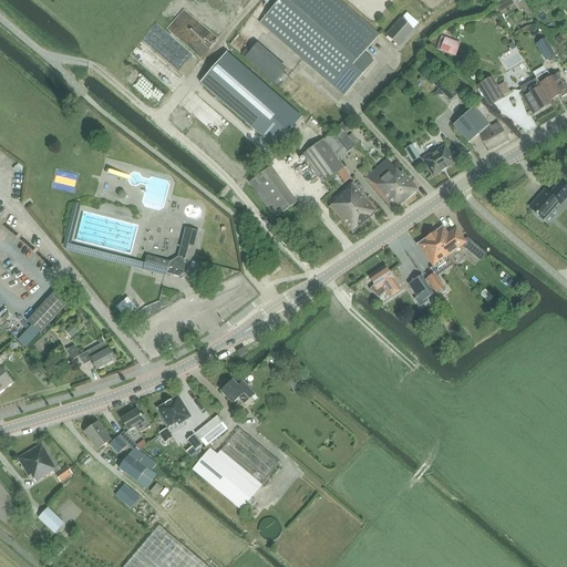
[(364,53),(380,35),(338,0),(279,0),(259,23),(344,96),(373,62),(364,53)]
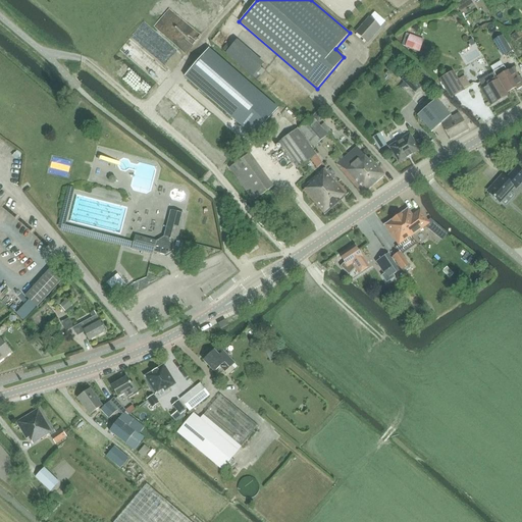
[(366,45),(380,30),(368,18),(355,34),(366,45)]
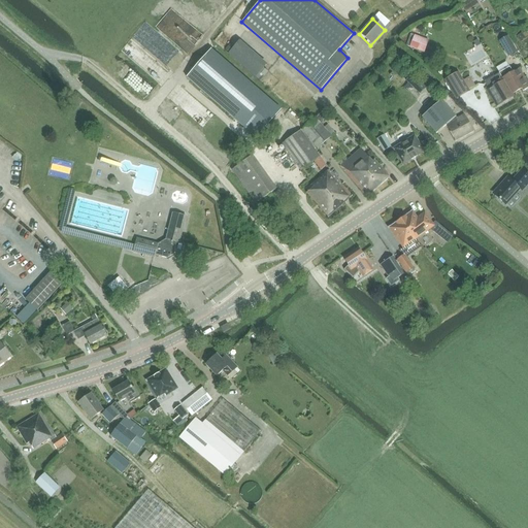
[(410,46),(418,50),(422,38),(415,36),(410,46)]
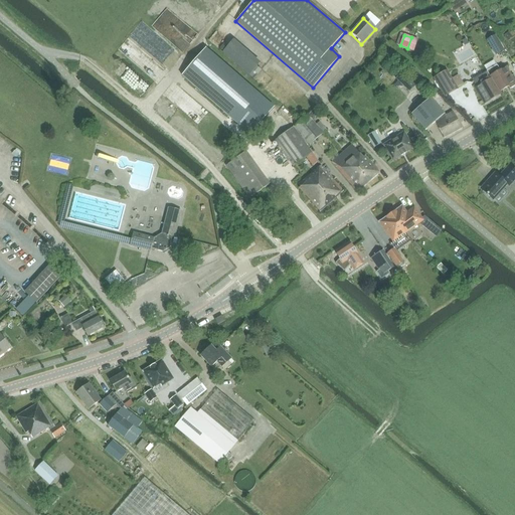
[(504,51),(495,36),(487,40),(495,56),(504,51)]
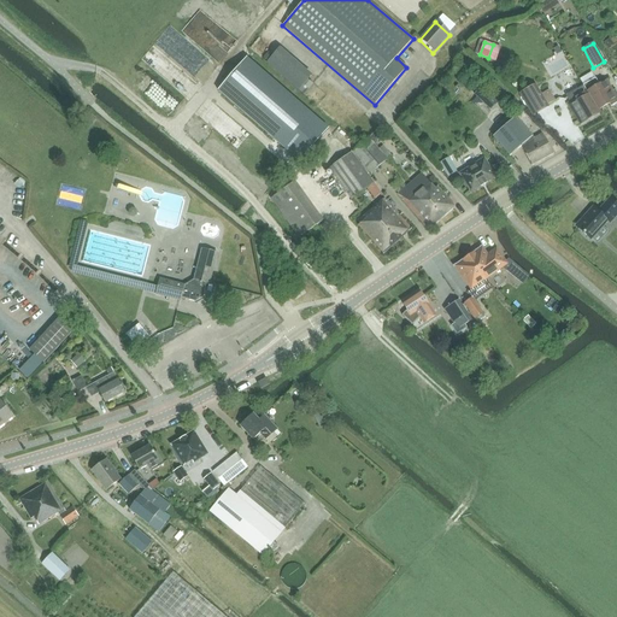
[(266,64),(299,90),(304,95),(312,86),(307,81),(313,75),(281,47),(266,64)]
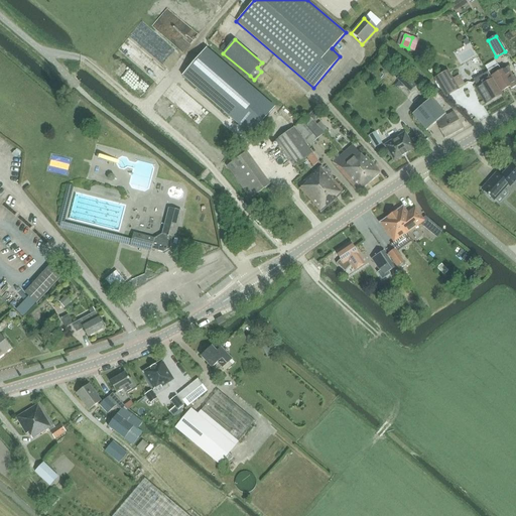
[(181,77),(249,135),(274,108),(206,48),(181,77)]
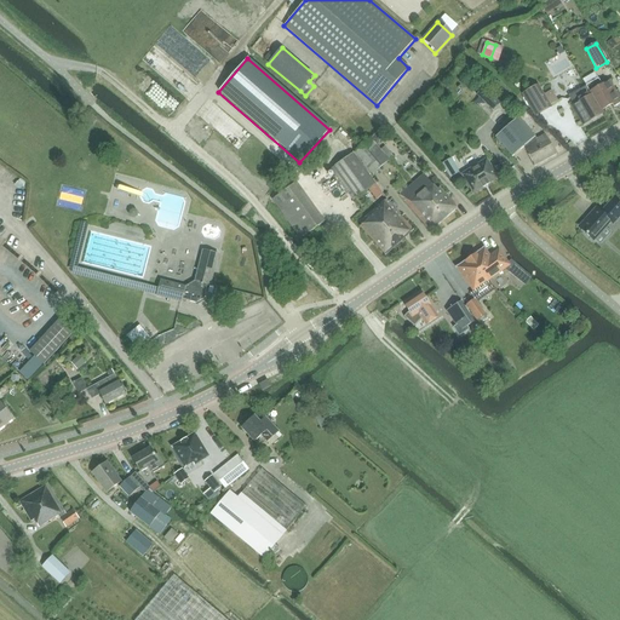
[(598,81),(587,87),(602,112),(613,104),(614,108),(619,103),(619,93),(618,91),(615,92),(609,81),(602,86),(598,81)]
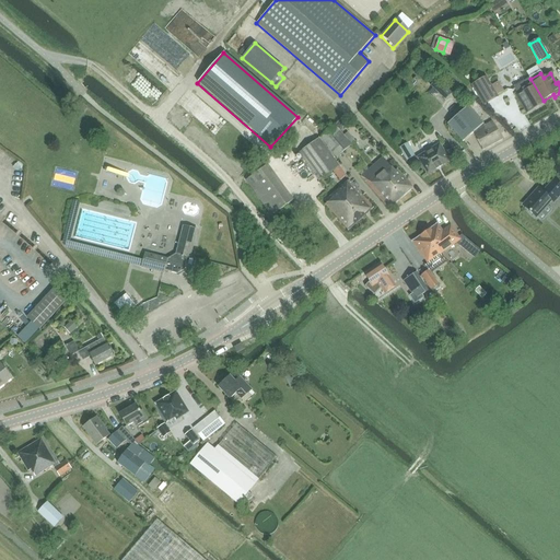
[(493,79),(499,90),(505,85),(500,76),(493,79)]
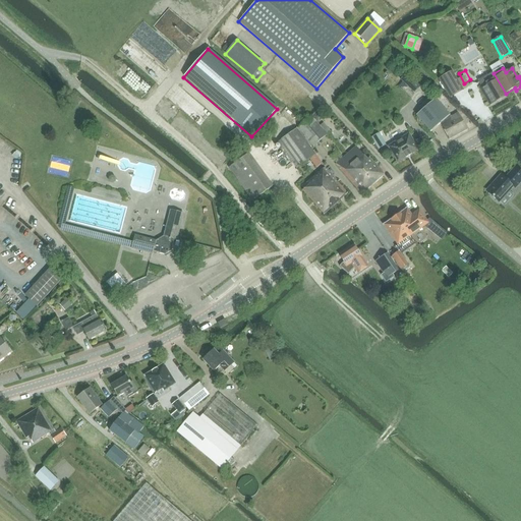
[(450,98),(463,91),(452,71),(439,79),(450,98)]
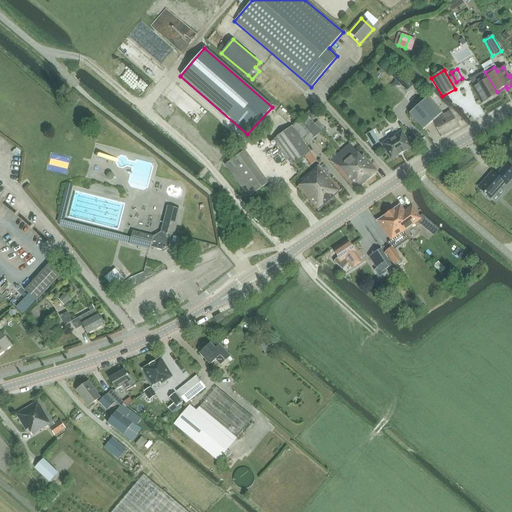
[(482,75),(471,81),(474,87),(473,88),(482,103),(498,94),(497,92),(485,72),(484,71),(481,73),(482,75)]
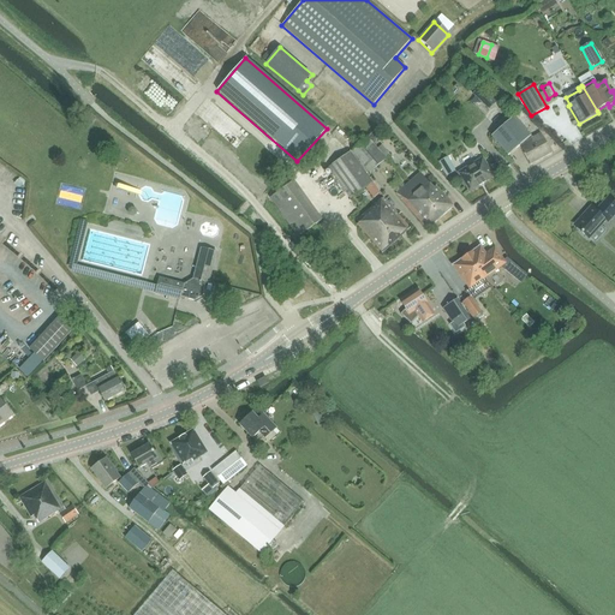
[(481,87),(473,94),(478,99),(485,91),(481,87)]
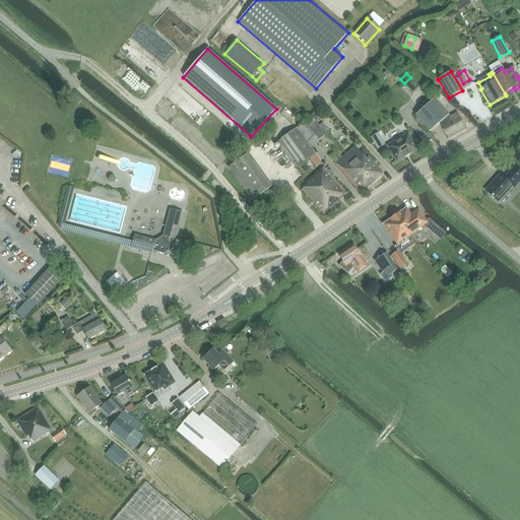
[(449,138),(466,129),(457,114),(450,118),(449,116),(435,99),(415,116),(430,132),(444,120),(445,123),(441,125),(449,138)]
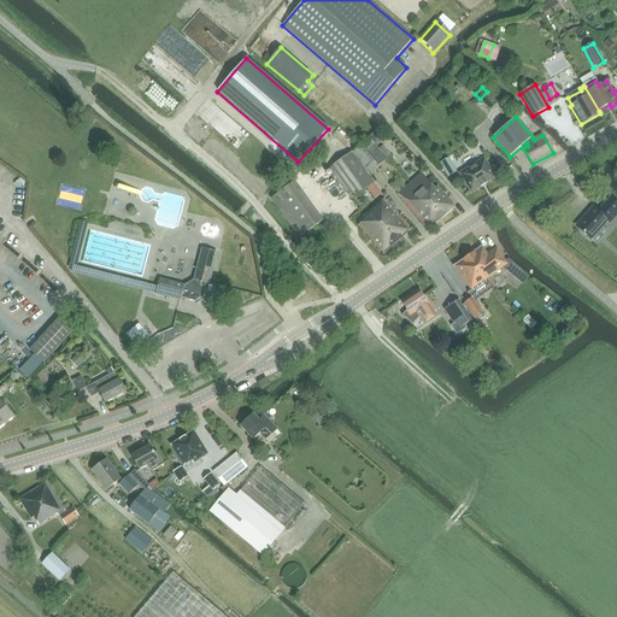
[(388,160),(369,139),(353,153),(371,175),(388,160)]
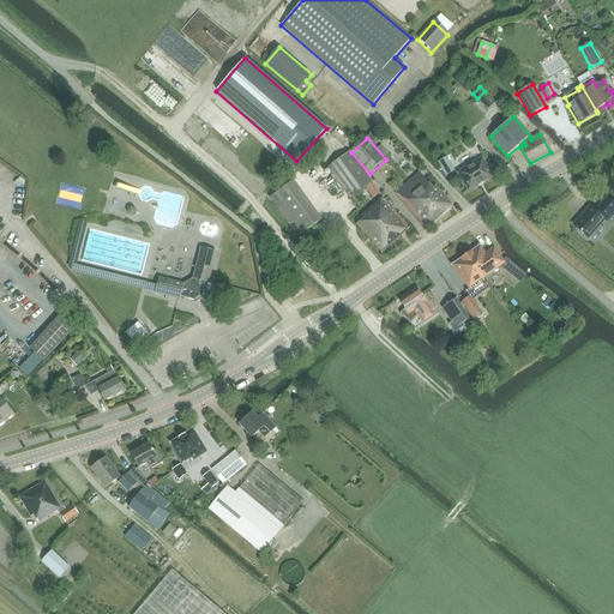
[(445,169),(456,166),(450,151),(439,155),(445,169)]
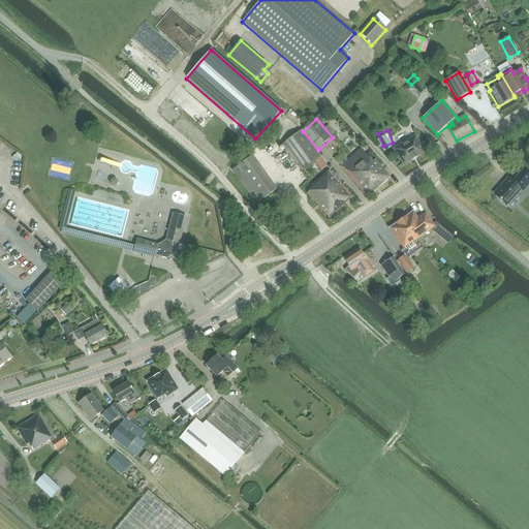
[(302,131),(282,145),(302,172),(317,161),(321,159),(302,131)]
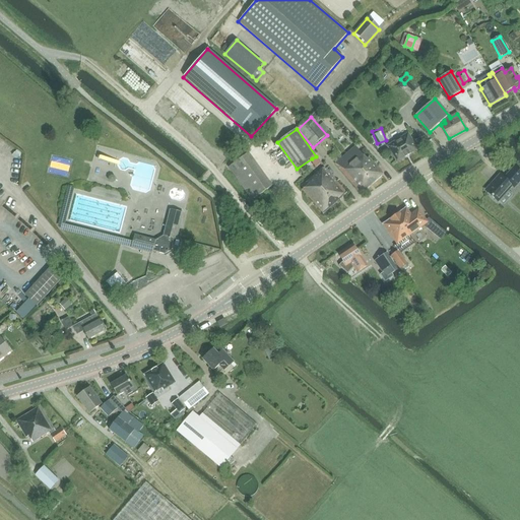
[(417,149),(408,134),(387,146),(397,163),(404,157),(405,157),(410,154),(417,149)]
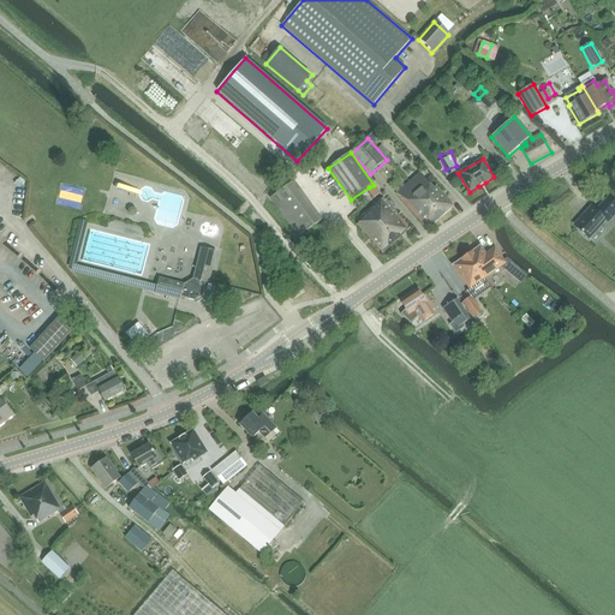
[(421,173),(410,183),(440,218),(453,207),(436,186),(434,189),(421,173)]
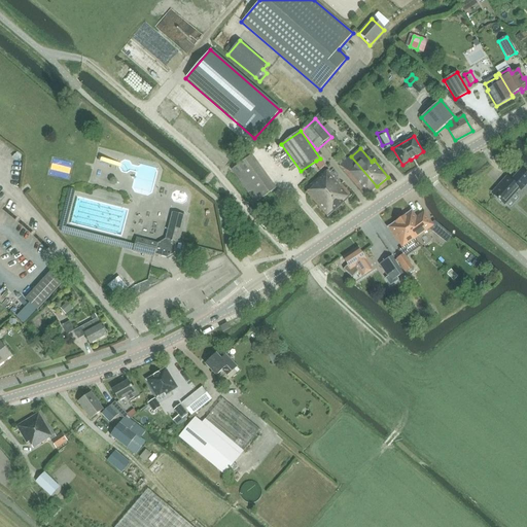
[(50,164),(70,167),(73,152),(54,149),(50,164)]
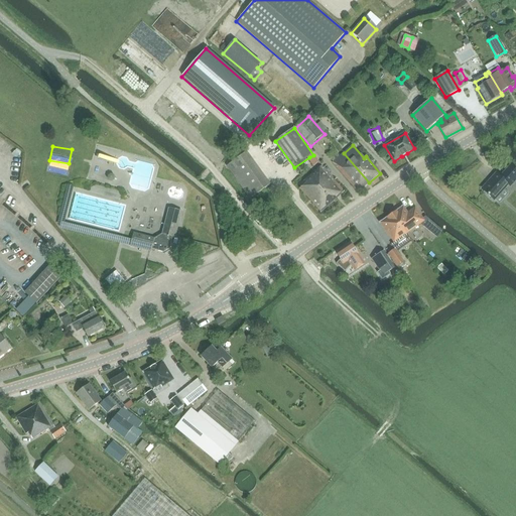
[(270,185),(246,152),(227,166),(251,200),(270,185)]
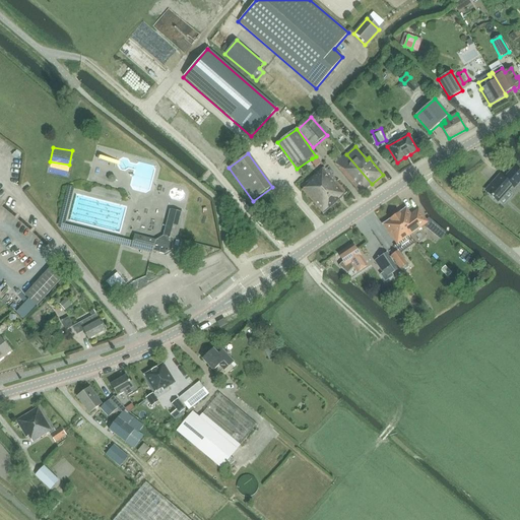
[(372,184),(346,154),(335,165),(361,194),(372,184)]
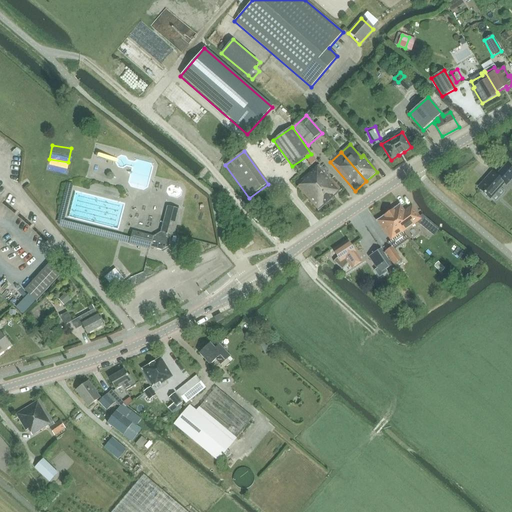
[(492,172),(478,187),(485,192),(484,193),(491,199),(505,183),(506,185),(511,179),(511,178),(511,169),(506,164),(501,170),(496,175),(492,172)]
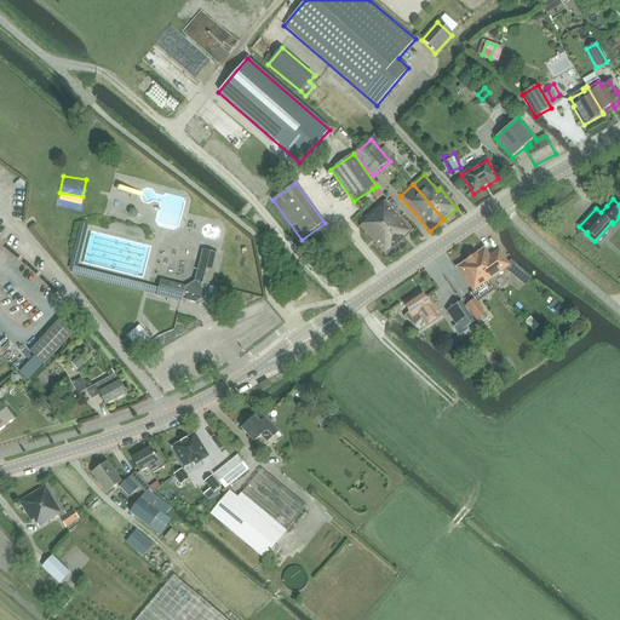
[(367,220),(360,227),(373,241),(400,217),(386,200),(366,218),(367,220)]
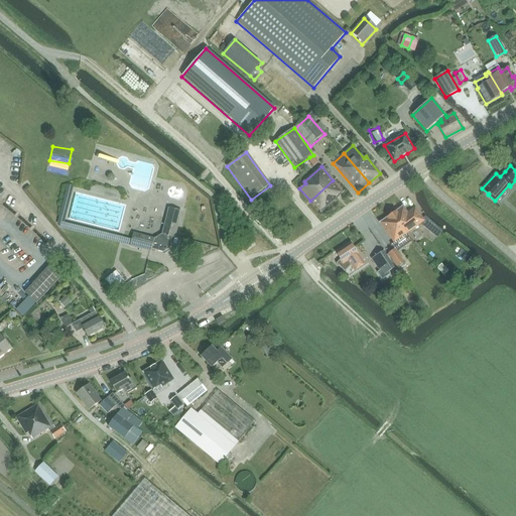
[(333,180),(310,201),(320,213),(344,191),(333,180)]
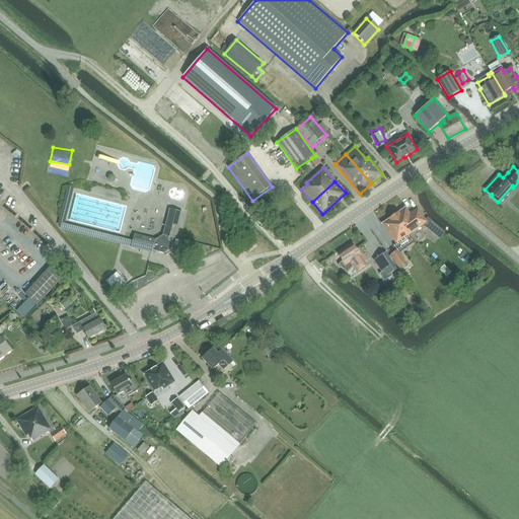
[(393,216),(408,236),(428,222),(418,209),(410,214),(404,208),(393,216)]
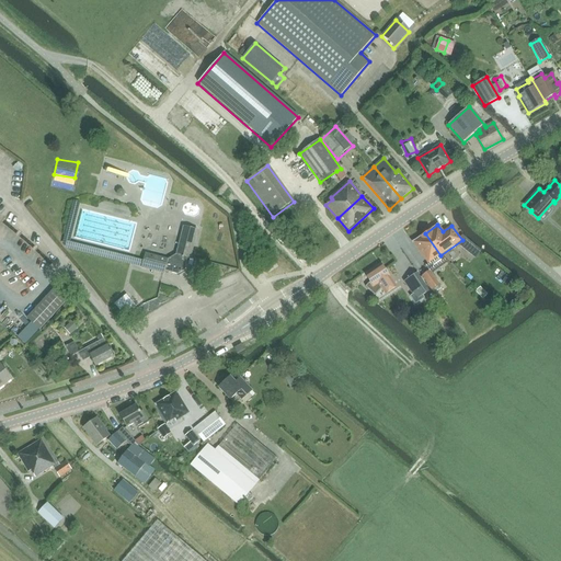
[(191,256),(197,230),(184,226),(176,254),(168,260),(146,254),(142,267),(164,274),(165,272),(178,275),(184,271),(187,258),(191,258),(191,256)]
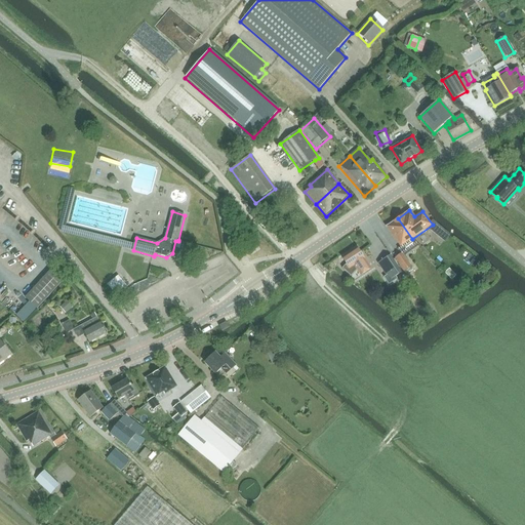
[(401,247),(412,239),(398,218),(387,227),(401,247)]
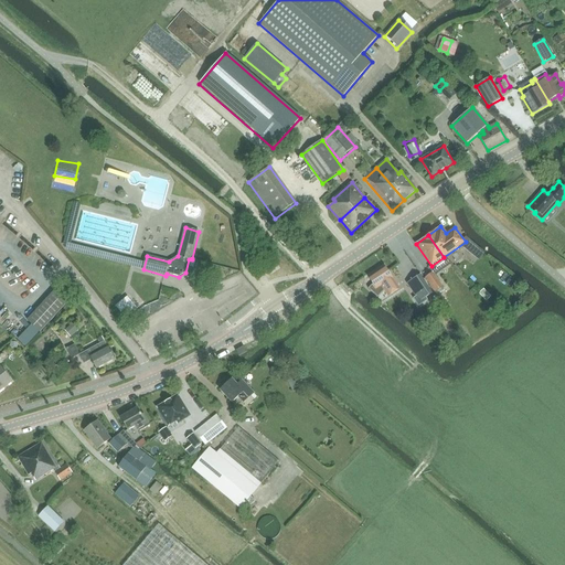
[(469,241),(464,248),(478,260),(483,253),(469,241)]
